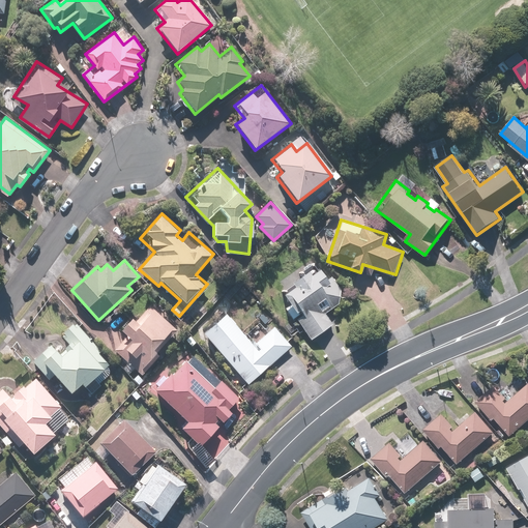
[(294,289),(282,297),(311,340),(333,324),(326,313),(339,303),(332,295),(341,289),(331,275),(325,280),(316,266),(290,284),(294,289)]
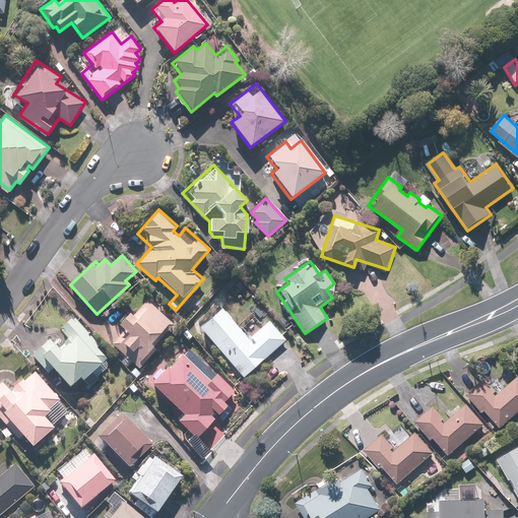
[(155,348),(154,346),(175,323),(148,300),(112,341),(140,367),(155,348)]
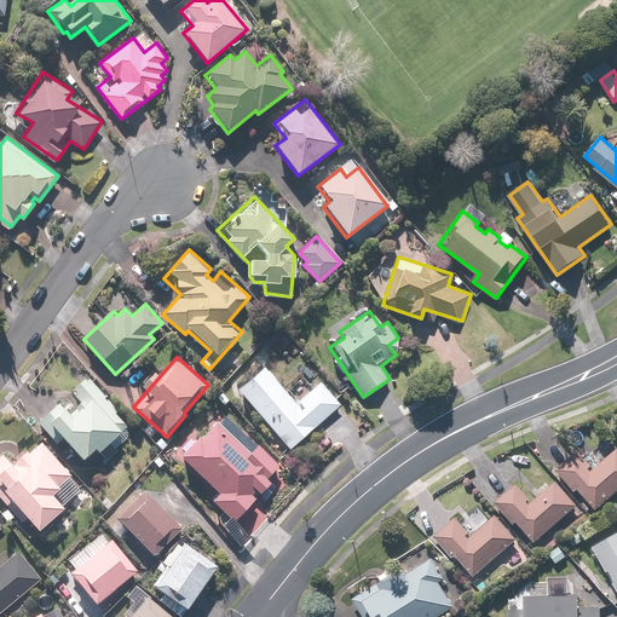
[(264,367),(238,391),(292,450),(344,404),(322,380),(316,386),(305,374),(289,387),(300,399),(297,403),(264,367)]
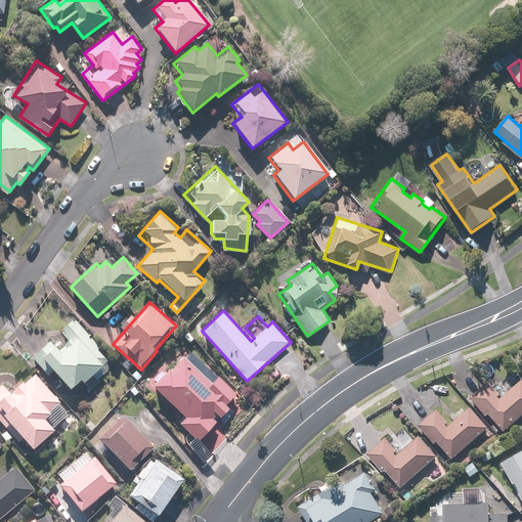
[(60,352),(50,341),(37,352),(69,388),(78,379),(82,383),(94,374),(97,378),(112,365),(96,349),(100,346),(76,317),(62,330),(73,342),(60,352)]
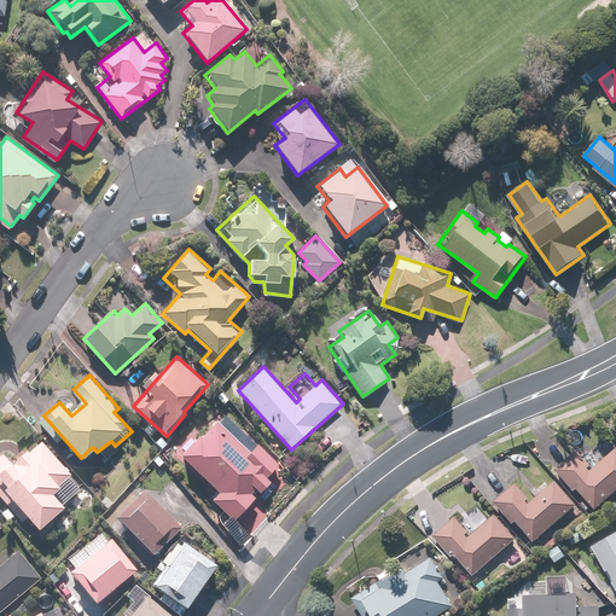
[(222,418),(216,424),(214,420),(179,457),(218,494),(211,500),(232,519),(271,482),(266,477),(279,465),(257,443),(248,453),(228,435),(233,429),(222,418)]
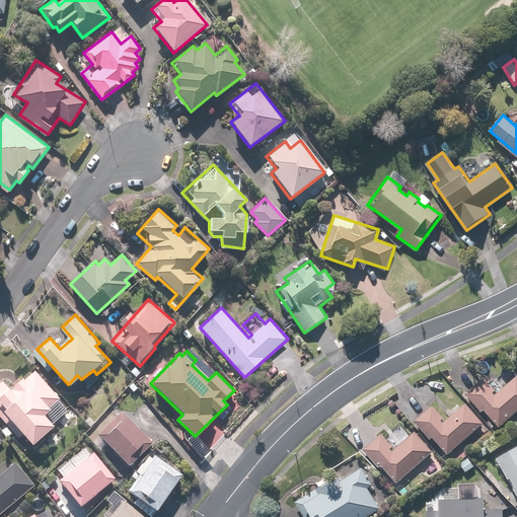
[(0,382),(0,416),(18,437),(21,434),(31,445),(53,426),(43,415),(61,398),(35,370),(24,380),(23,378),(11,389),(3,380),(0,382)]
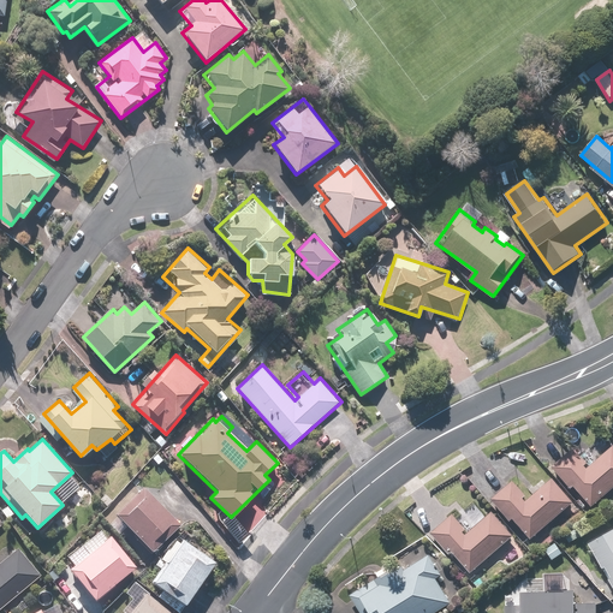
[(576,445),(554,465),(593,506),(612,487),(612,446),(593,463),(576,445)]
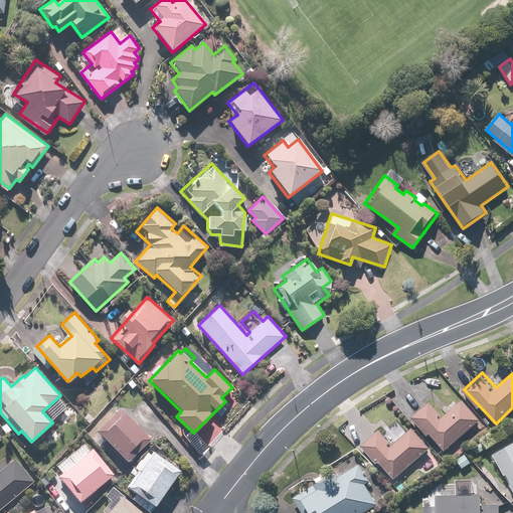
[(431,400),(411,416),(444,452),(480,419),(463,400),(445,416),(431,400)]
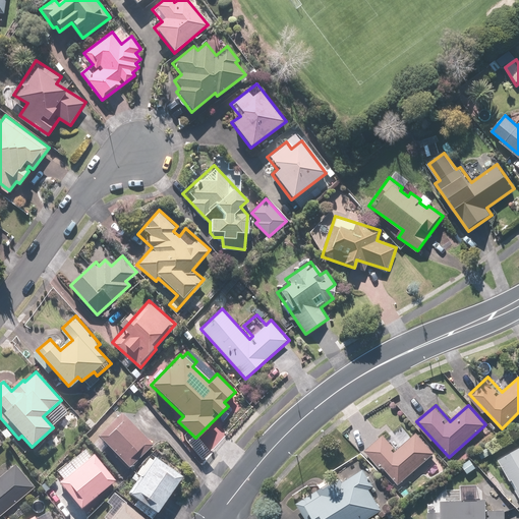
[(152,445),(122,412),(98,435),(127,467),(152,445)]
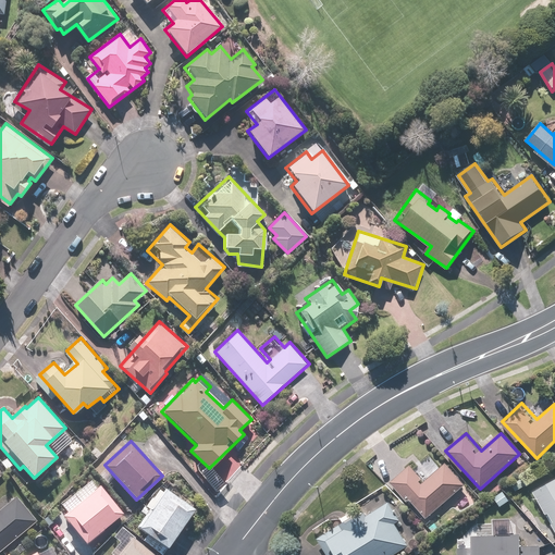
[(428,480),(410,461),(391,480),(429,519),(467,482),(447,461),(428,480)]
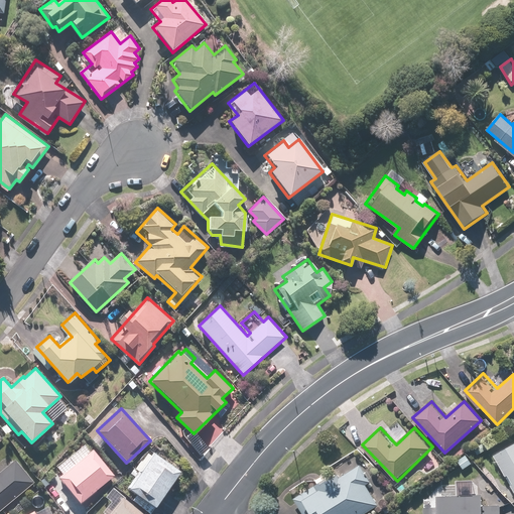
[(513,441),(493,454),(513,491),(513,441)]
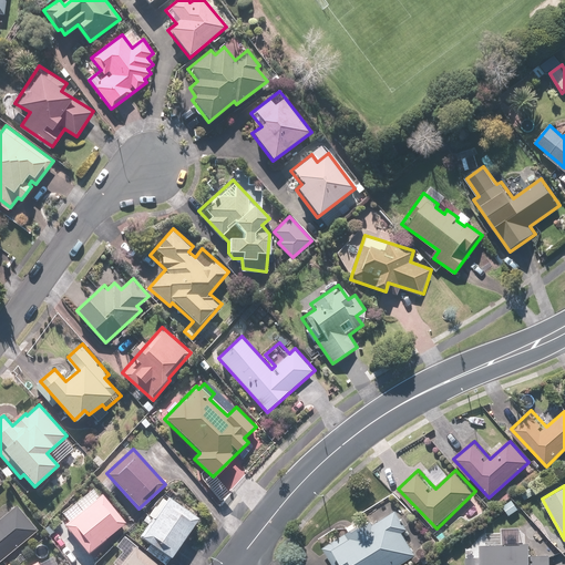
[(125,521),(100,493),(94,486),(76,503),(81,510),(65,523),(91,551),(125,521)]
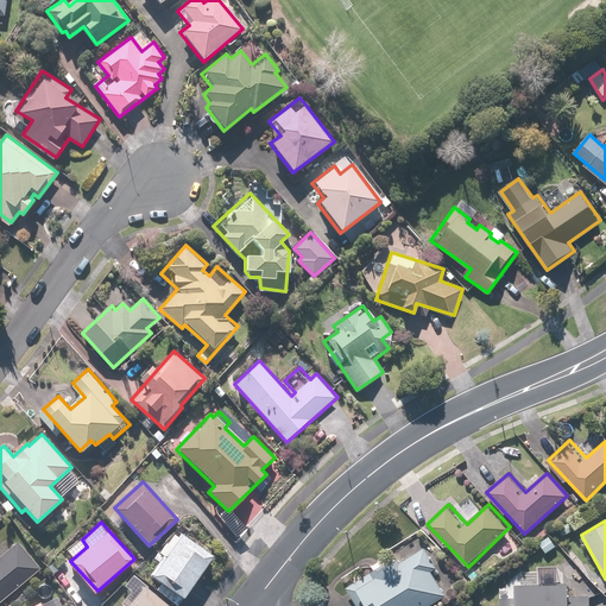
[(156,555),(161,559),(149,574),(159,581),(155,589),(177,605),(210,556),(172,530),(156,555)]
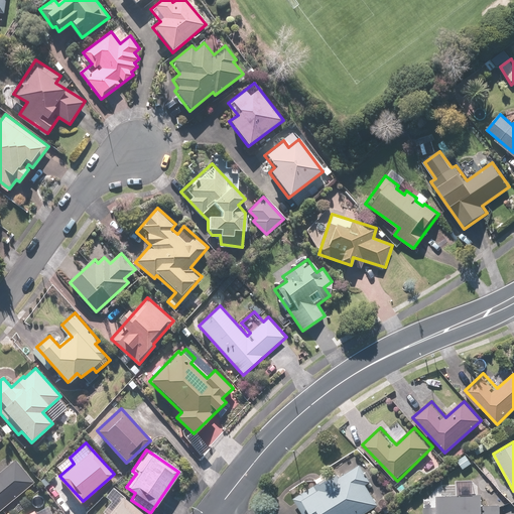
[(0,511),(35,480),(16,460),(0,474),(0,511)]
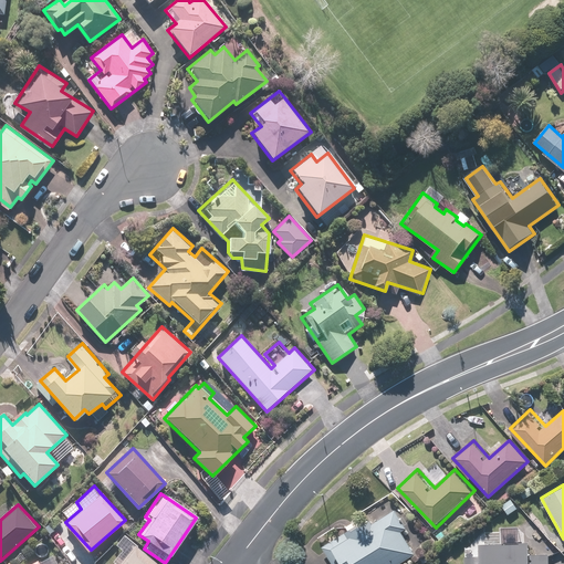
[(396,563),(415,553),(401,532),(408,529),(397,511),(369,528),(364,520),(325,544),(336,563),(396,563)]
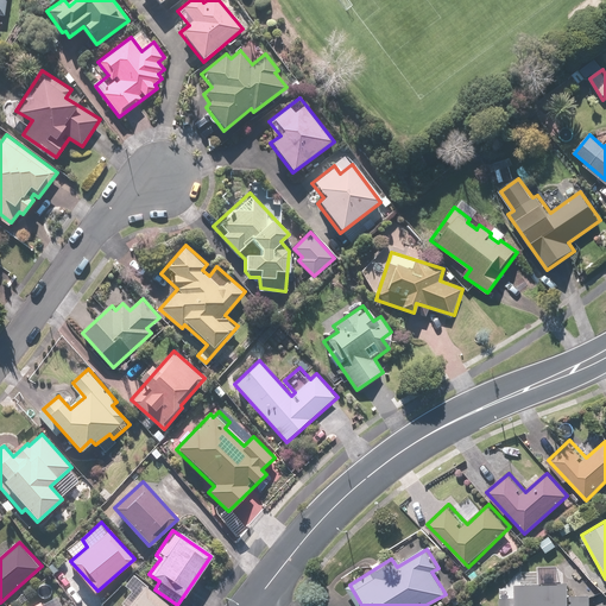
[(124,605),(171,605),(132,575),(125,584),(133,591),(122,604),(125,605),(124,605)]
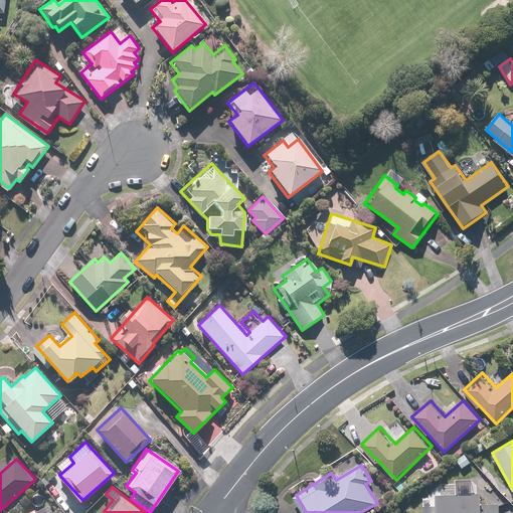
[(435,505),(423,505),(422,512),(499,512),(500,503),(481,503),(481,495),(435,494),(435,505)]
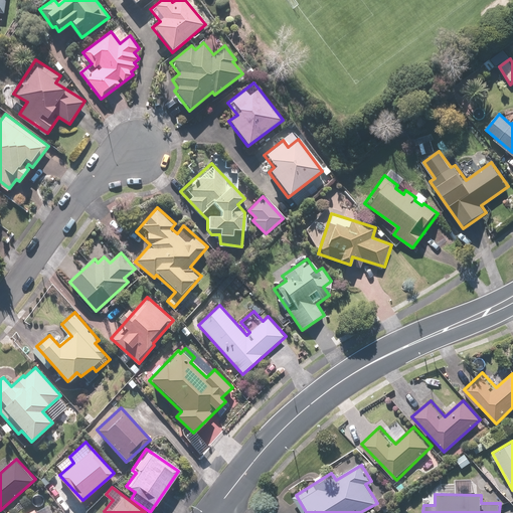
All buildings are outlined.
